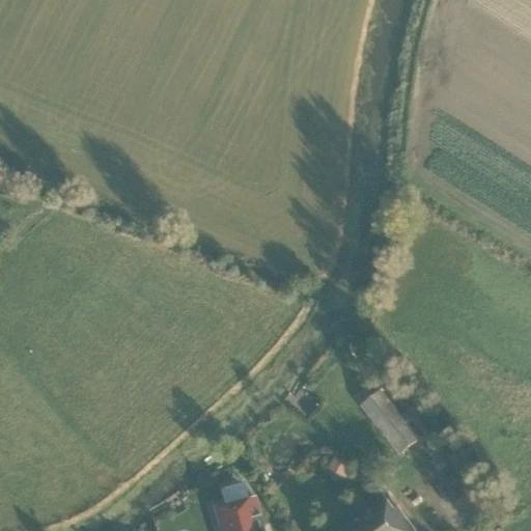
[(402,415),(382,389),(361,406),(400,454),(421,438),(410,423),(414,420),(408,412),(402,415)]
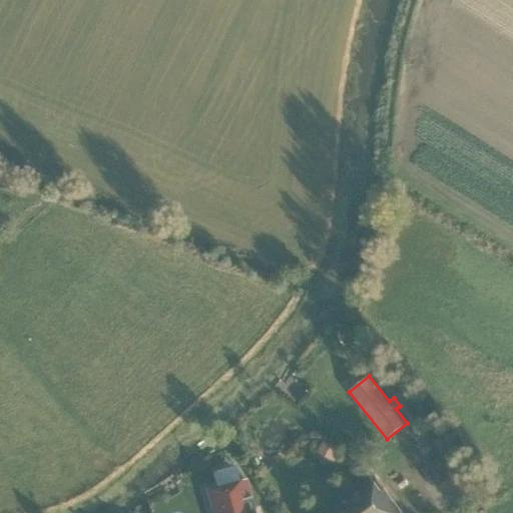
[(323,442),(317,454),(334,463),(341,450),(323,442)]
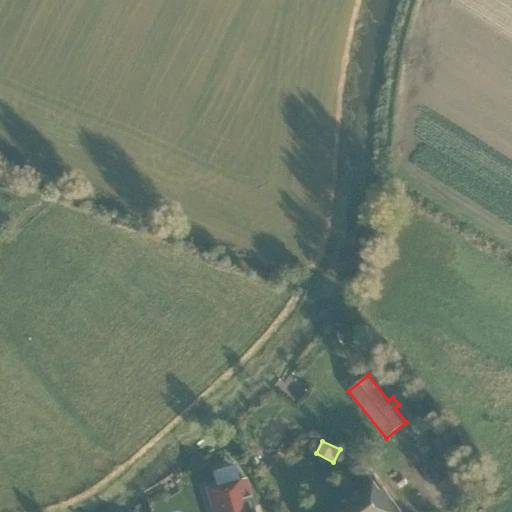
[(473,490),(459,471),(447,481),(440,486),(454,505),(462,499),(473,490)]
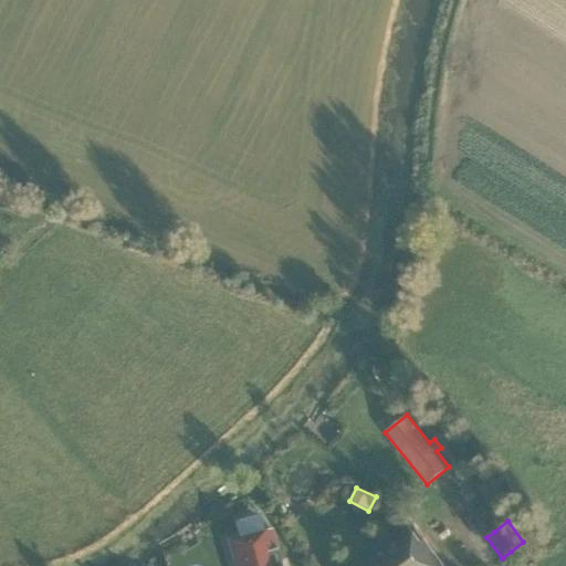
[(420,544),(408,527),(366,555),(371,563),(365,565),(441,565),(423,541),(420,544)]
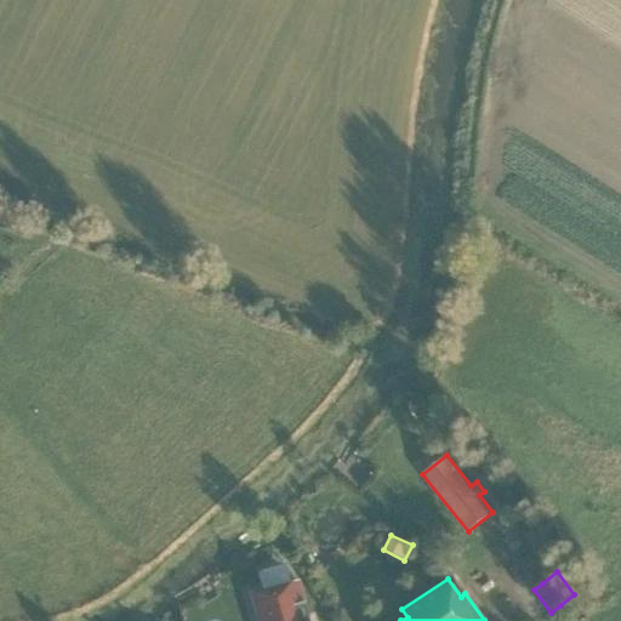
[(300,588),(295,581),(251,593),(257,620),(308,620),(305,603),(303,603),(300,588)]
